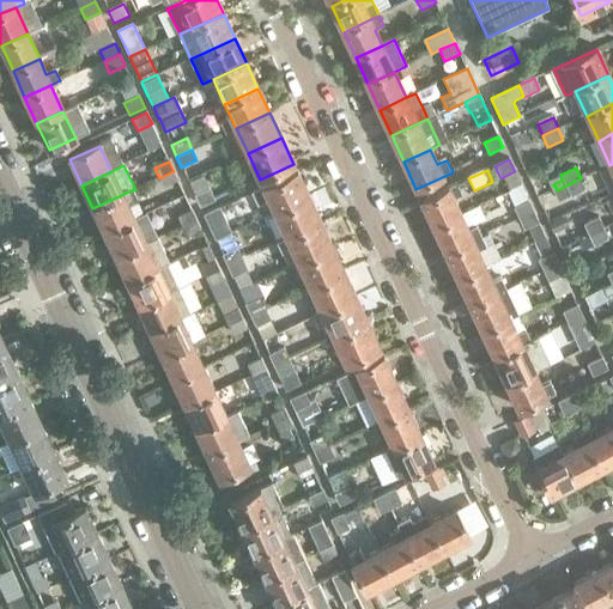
[(174,171),(159,178),(164,188),(178,181),(174,171)]
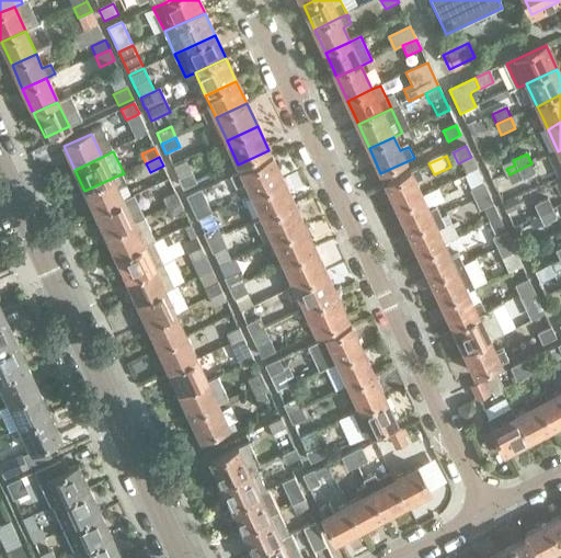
[(466,175),(477,170),(471,157),(460,162),(466,175)]
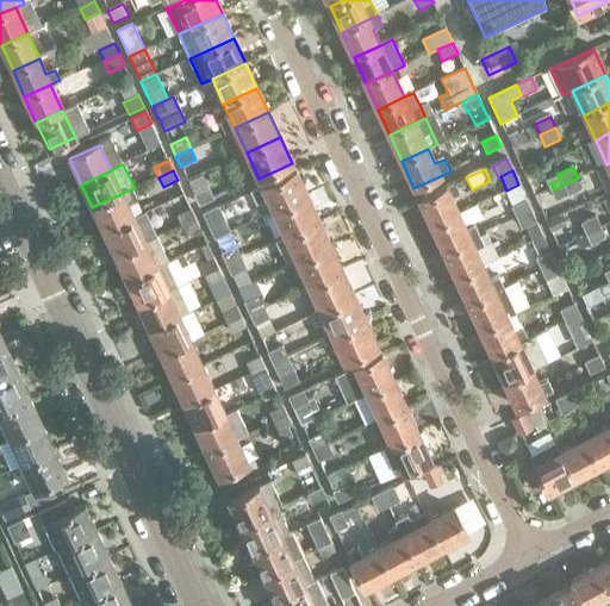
[(274,213),(307,198),(296,173),(262,188),(274,213)]
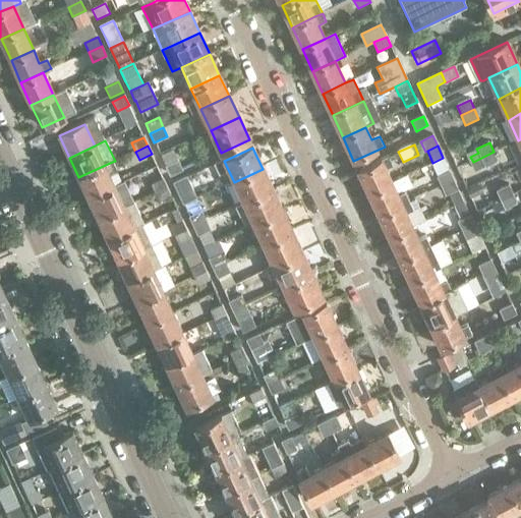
[(494,152),(473,162),(470,164),(474,173),(499,161),(494,152)]
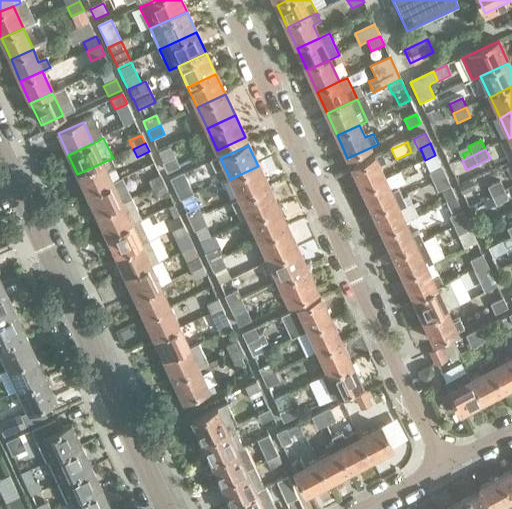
[(386,164),(382,155),(352,169),(363,192),(386,181),(379,167),(386,164)]
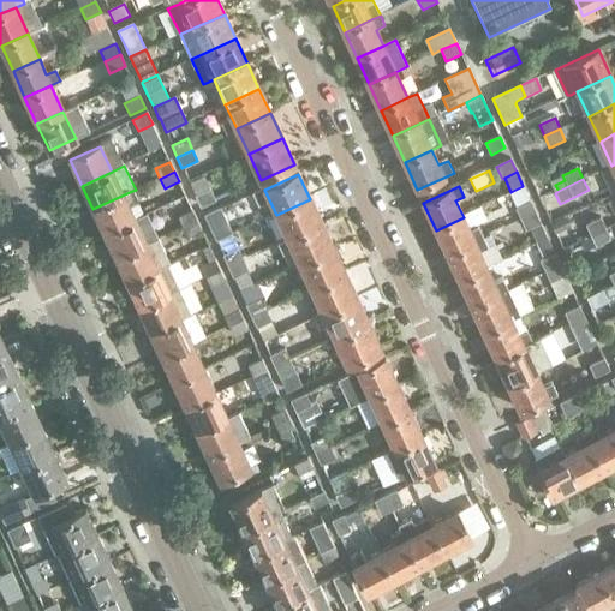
[(195,196),(201,209),(216,202),(210,190),(195,196)]
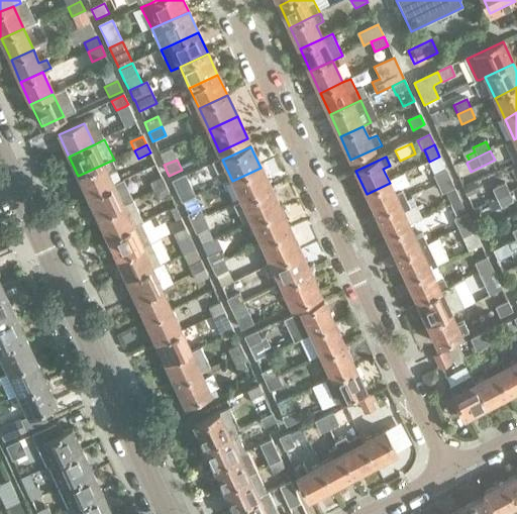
[(88,198),(121,182),(111,161),(78,176),(88,198)]
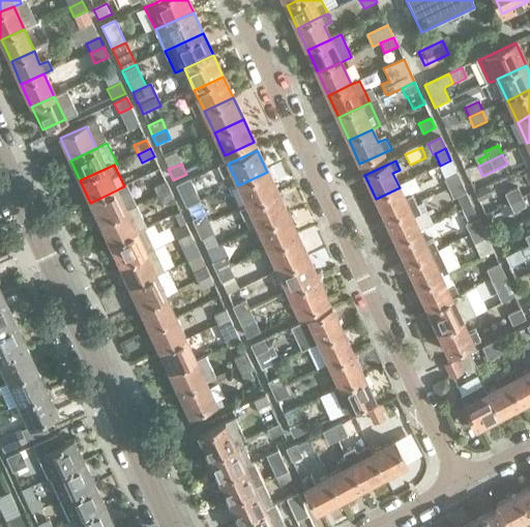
[(267,172),(238,185),(248,206),(248,207),(277,194),(267,172)]
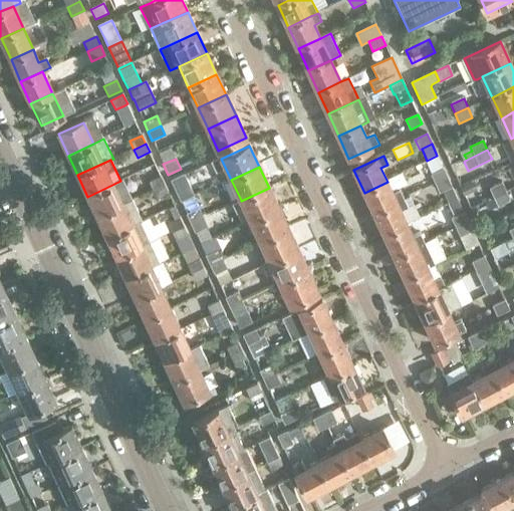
[(435,184),(448,178),(444,169),(433,174),(431,175),(435,184)]
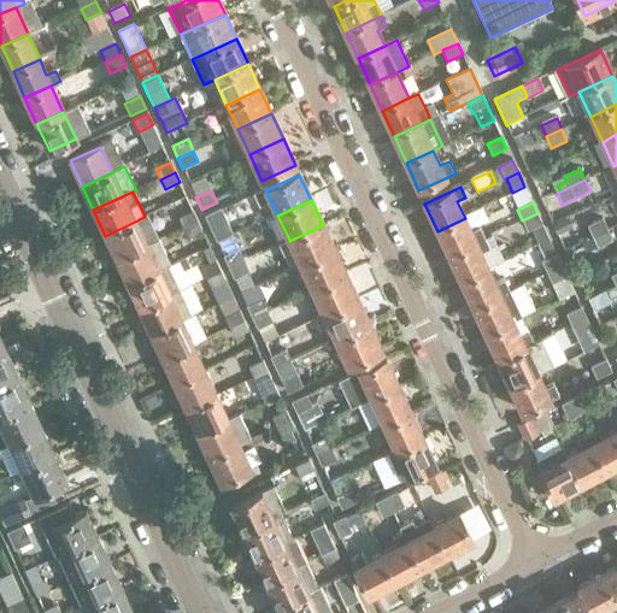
[(211,229),(227,222),(221,210),(205,217),(211,229)]
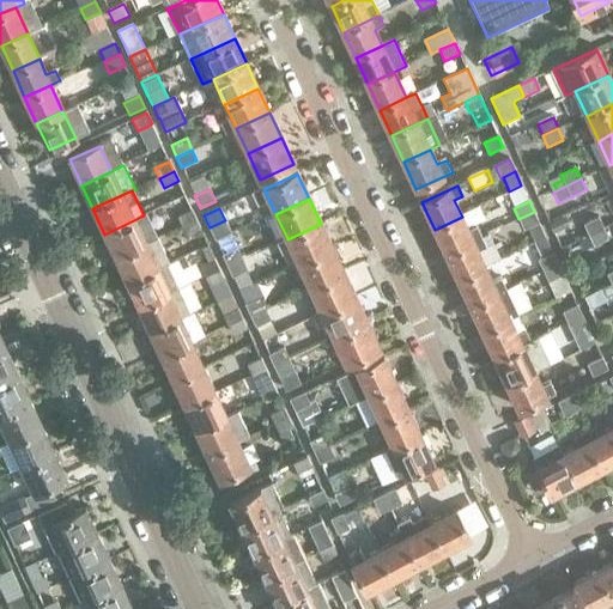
[(182,227),(196,220),(193,211),(178,218),(182,227)]
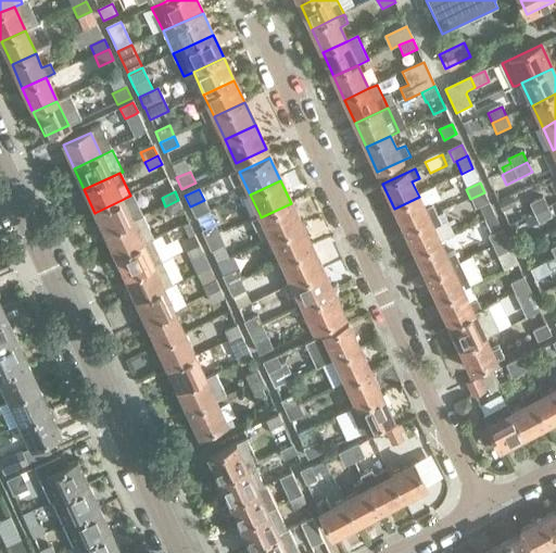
[(484,192),(470,199),(476,210),(481,208),(489,203),(484,192)]
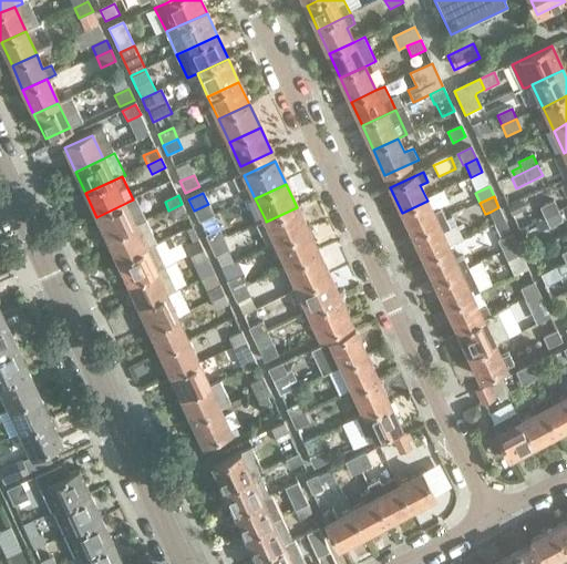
[(107,239),(146,222),(136,198),(133,200),(96,217),(107,239)]
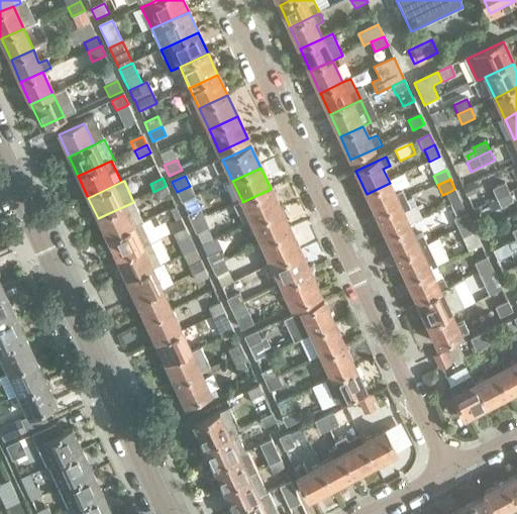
[(395,195),(390,183),(367,194),(377,215),(407,201),(402,191),(395,195)]
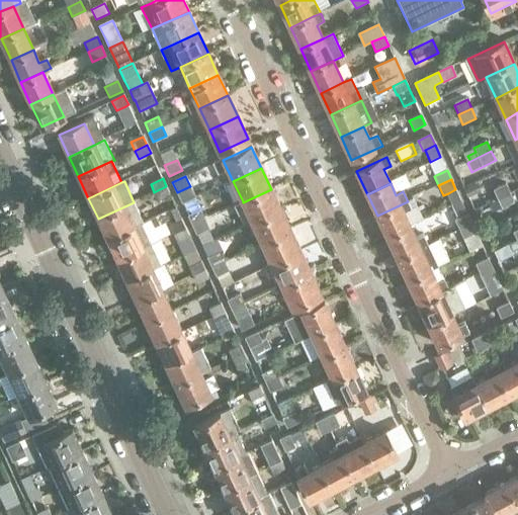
[(498,199),(511,193),(506,184),(493,190),(498,199)]
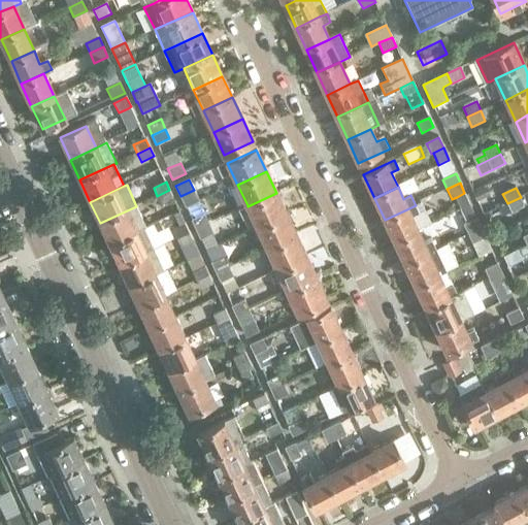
[(169,190),(157,196),(161,205),(173,199),(169,190)]
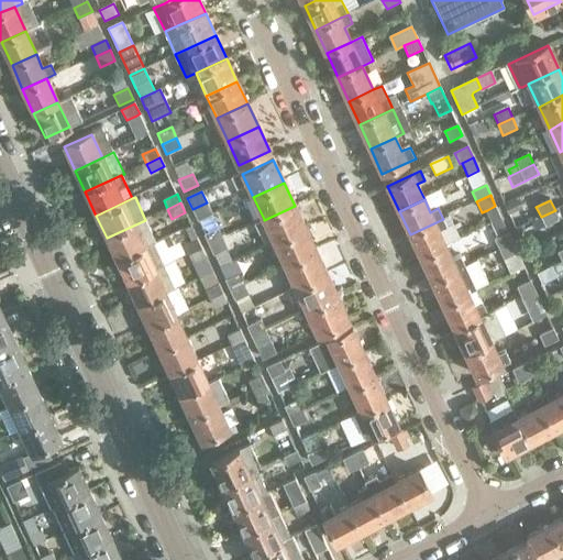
[(306,229),(295,206),(264,220),(264,219),(254,223),(260,233),(268,230),(275,243),(306,229)]
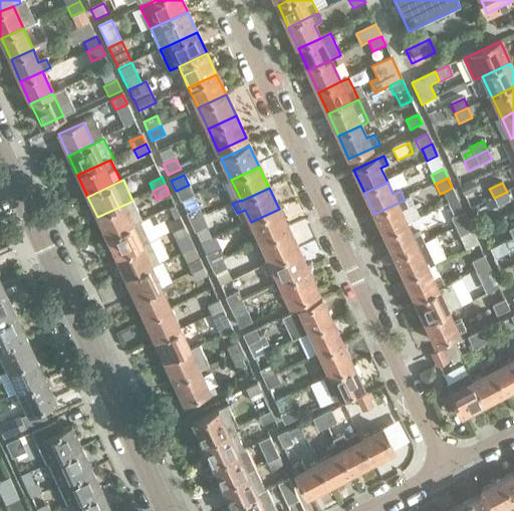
[(452,188),(445,192),(450,203),(448,204),(449,206),(458,201),(452,188)]
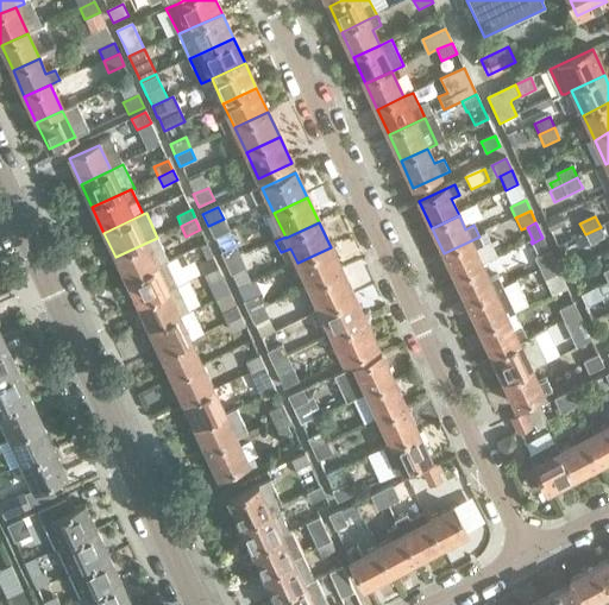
[(601,227),(585,234),(590,245),(606,238),(601,227)]
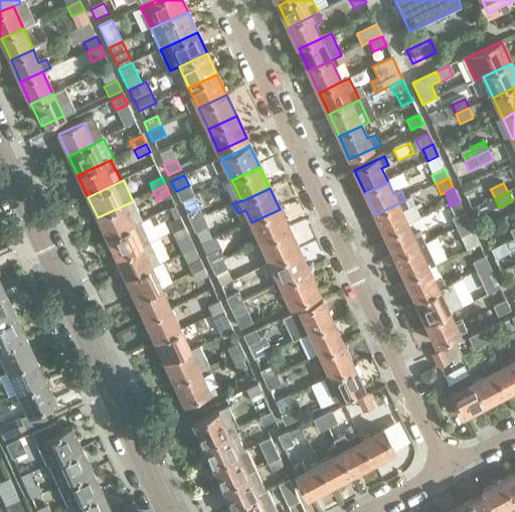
[(196,210),(191,199),(181,203),(191,224),(204,218),(200,208),(196,210)]
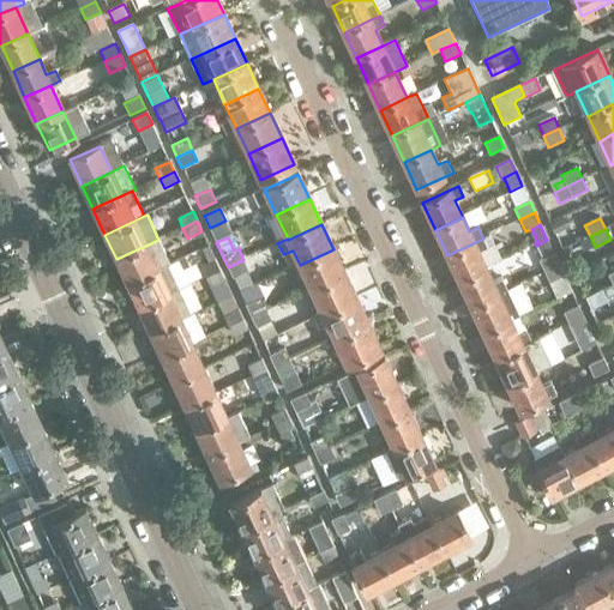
[(459,282),(487,269),(479,252),(488,248),(483,239),(447,255),(459,282)]
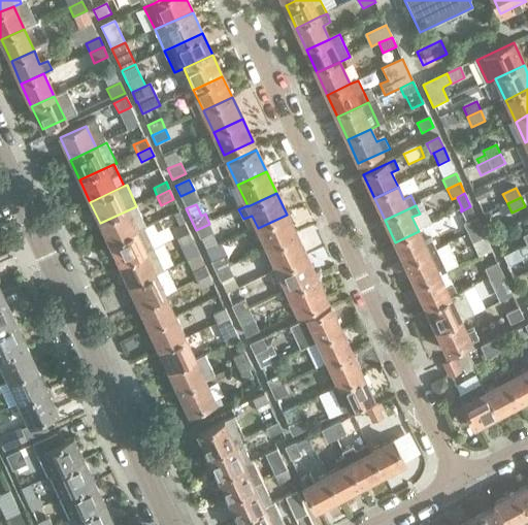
[(136,232),(144,228),(146,227),(136,206),(100,223),(109,244),(136,232)]
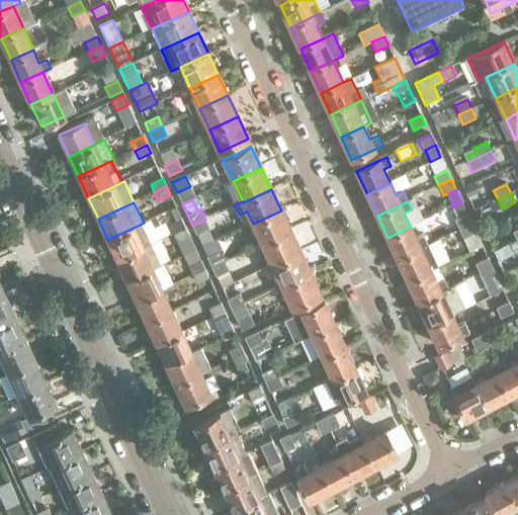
[(467,215),(461,202),(452,207),(457,219),(467,215)]
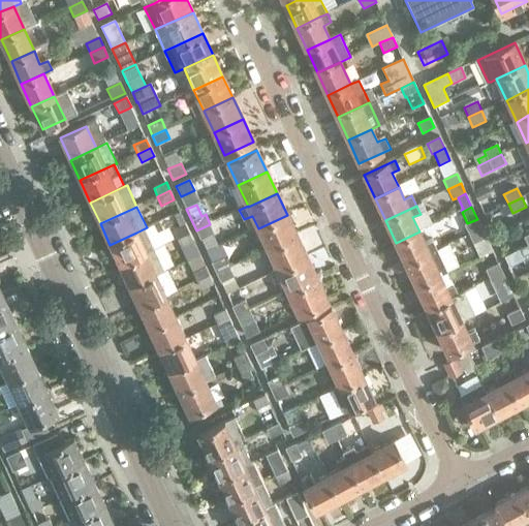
[(287,215),(258,228),(269,250),(297,237),(287,215)]
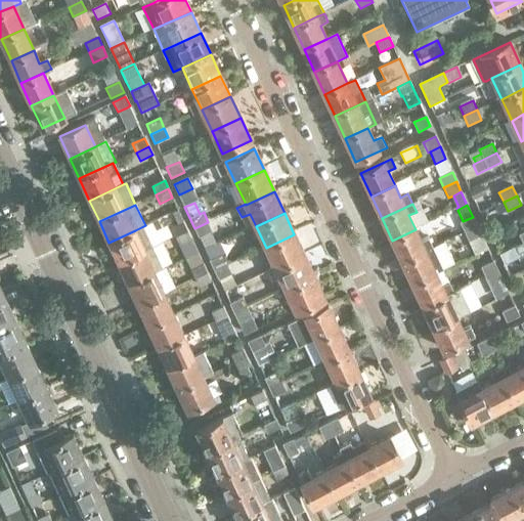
[(465,233),(477,227),(473,217),(463,221),(460,223),(465,233)]
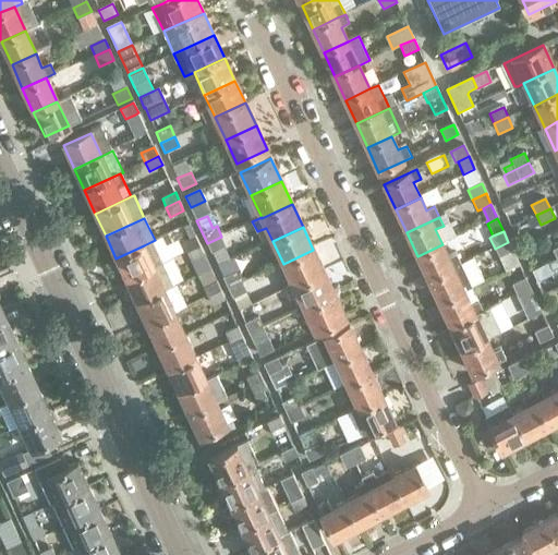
[(186,252),(201,245),(196,237),(183,243),(186,252)]
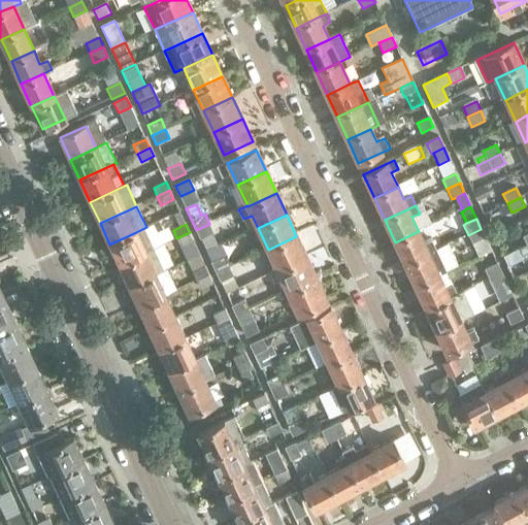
[(206,253),(219,247),(212,234),(213,233),(209,224),(196,230),(206,253)]
